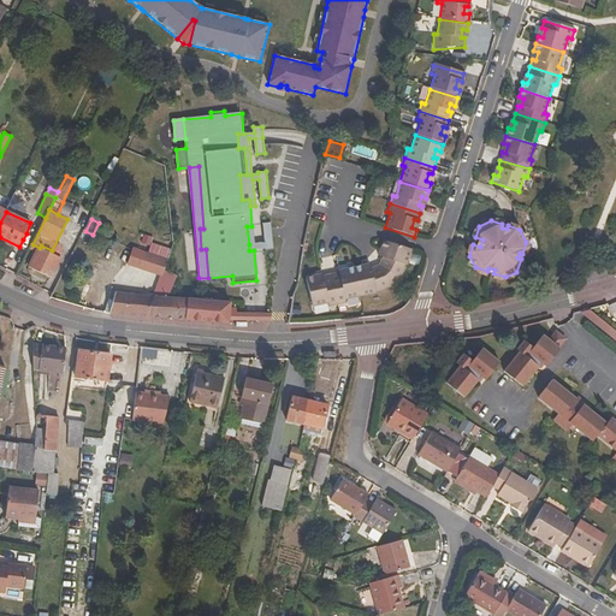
[(249,250),(254,250),(266,249),(266,250),(274,249),(271,223),(264,223),(266,242),(249,244),(249,250)]
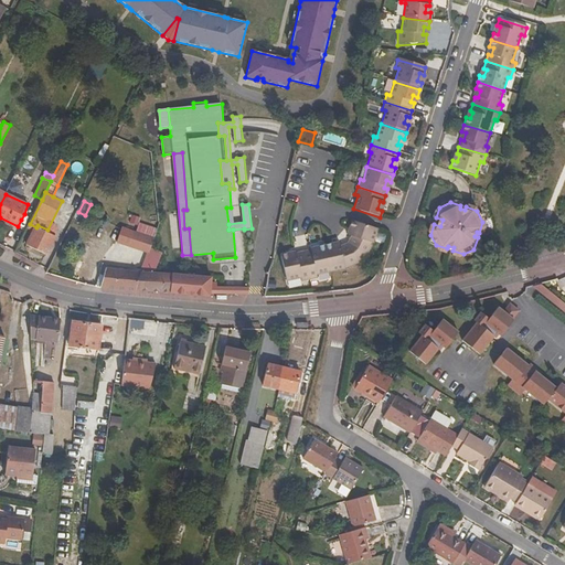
[(130,213),(128,221),(136,223),(138,215),(130,213)]
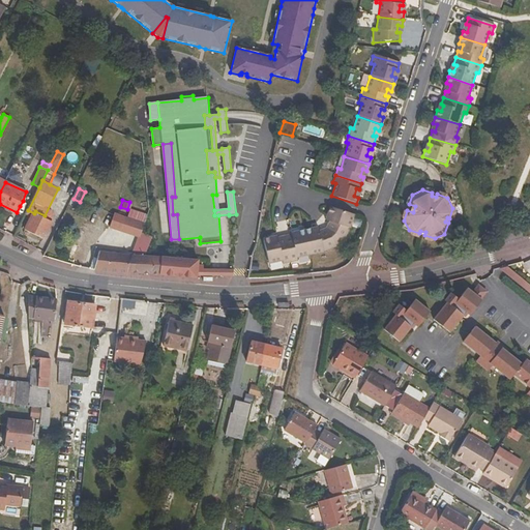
[(329,223),(326,229),(340,244),(344,240),(353,215),(329,208),(328,211),(332,212),(329,223)]
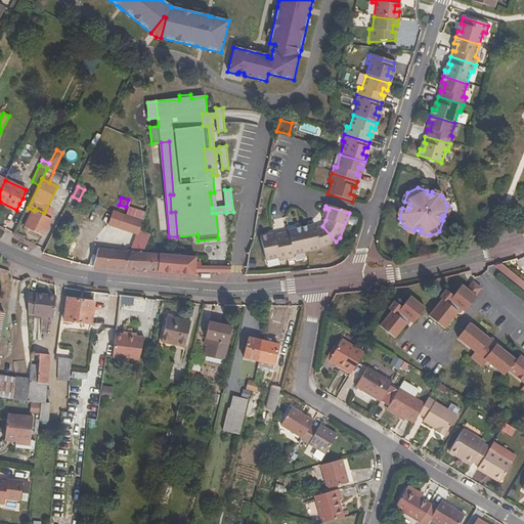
[(127,207),(125,214),(143,219),(143,217),(145,212),(127,207)]
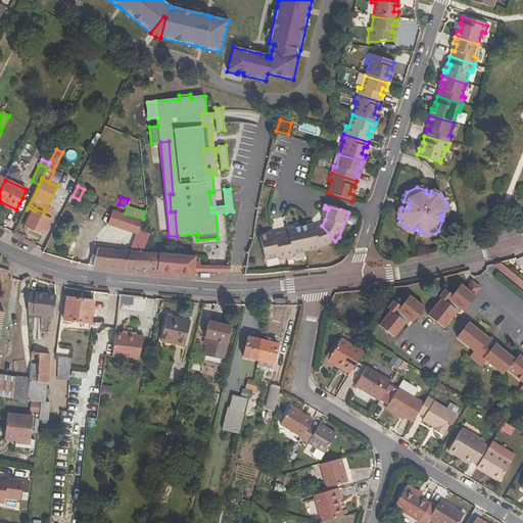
[(26,227),(43,236),(51,220),(34,210),(26,227)]
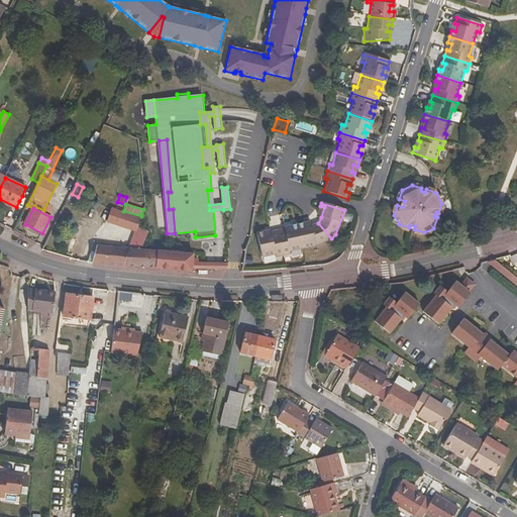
[(136,230),(138,227),(141,216),(123,211),(112,208),(108,221),(136,230)]
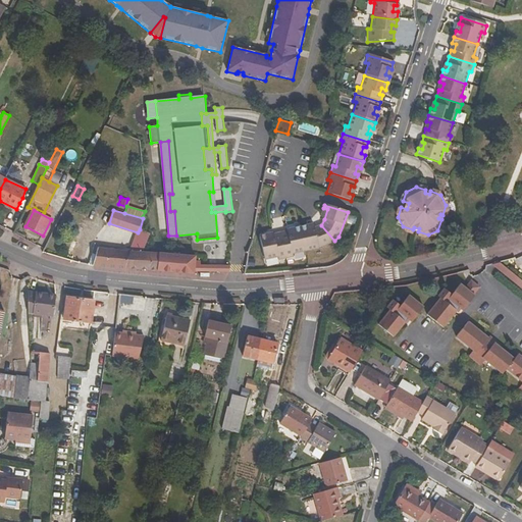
[(306,225),(300,226),(305,251),(316,248),(331,244),(334,241),(321,225),(314,227),(307,229),(306,225)]
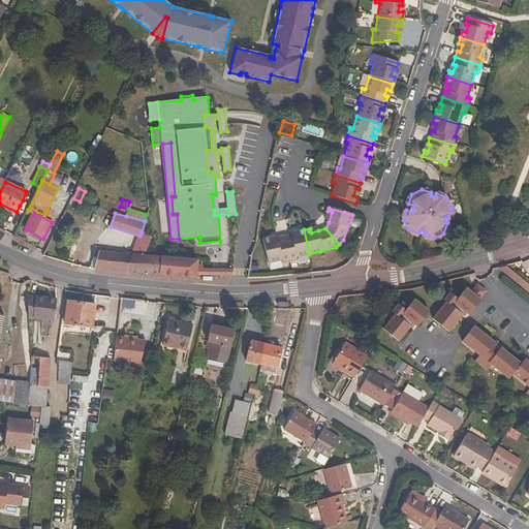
[(297,257),(309,254),(304,229),(297,231),(298,236),(291,237),(290,235),(284,236),(289,262),(298,260),(297,257)]
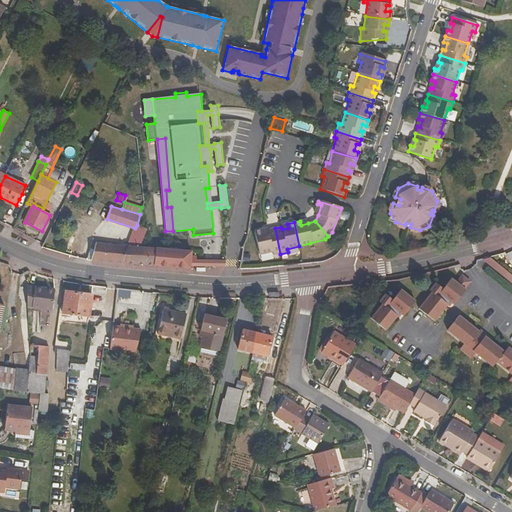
[(137,225),(135,228),(128,246),(124,264),(155,266),(156,249),(140,247),(147,228),(137,225)]
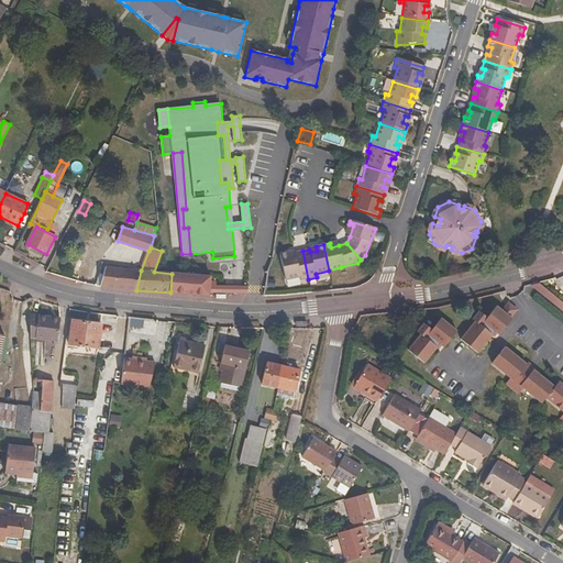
[(308,279),(302,251),(295,252),(296,255),(288,257),(287,252),(280,254),(286,280),(299,277),(300,280),(308,279)]
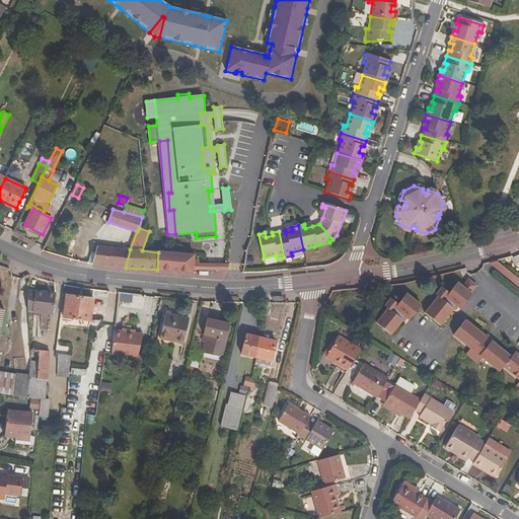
[(97,246),(92,265),(126,268),(130,249),(97,246)]
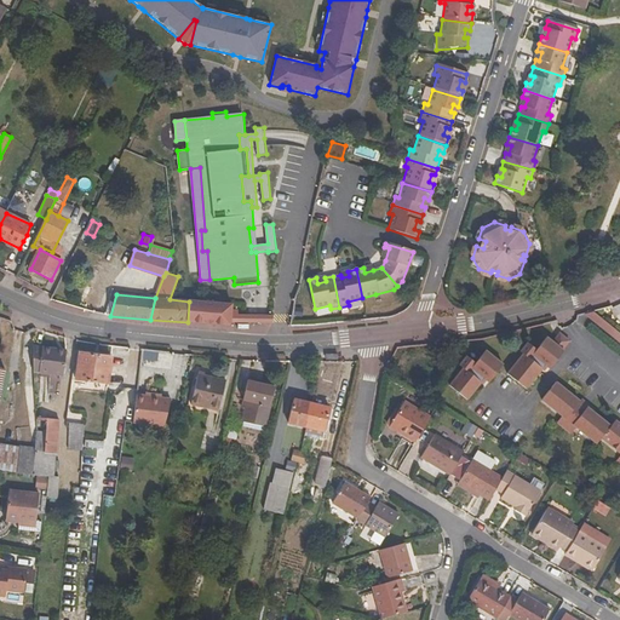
[(189,302),(188,322),(231,326),(231,320),(237,320),(237,310),(231,310),(231,304),(189,302)]
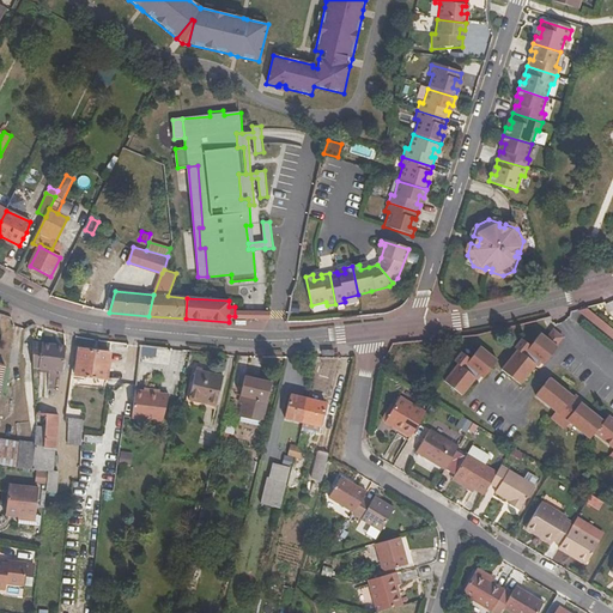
[(612,331),(583,308),(576,310),(612,339),(612,331)]
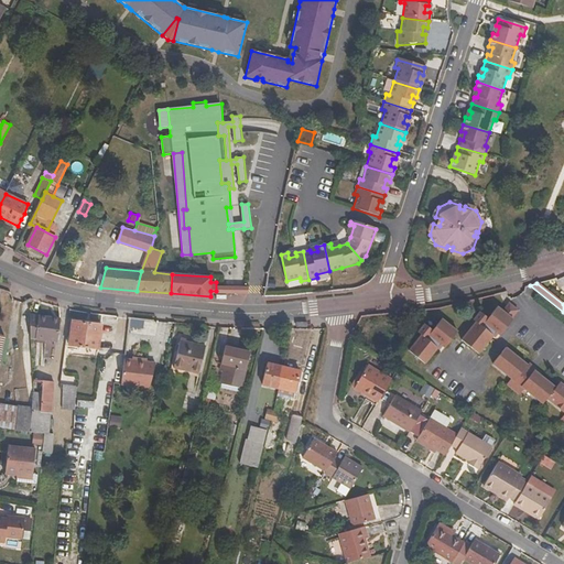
[(511,320),(518,312),(508,304),(502,312),(497,307),(487,320),(479,313),(473,322),(475,323),(461,342),(478,355),(496,334),(499,337),(512,321),(511,320)]
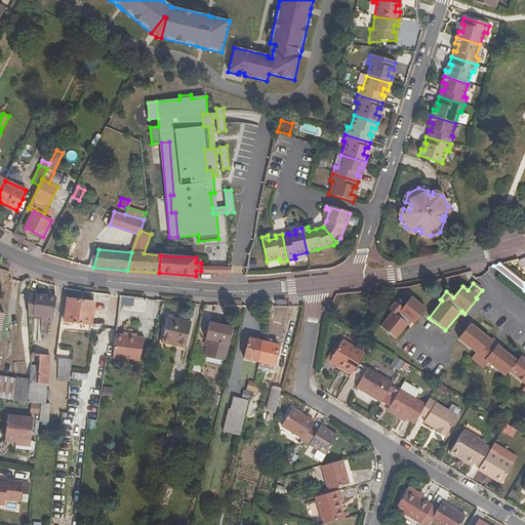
[(28,293),(27,298),(29,315),(54,318),(56,297),(28,293)]
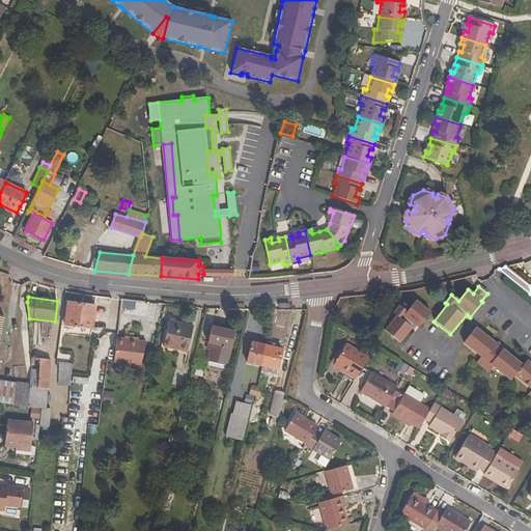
[(385,332),(399,344),(414,326),(418,329),(430,313),(415,302),(407,312),(399,306),(393,314),(396,317),(385,332)]
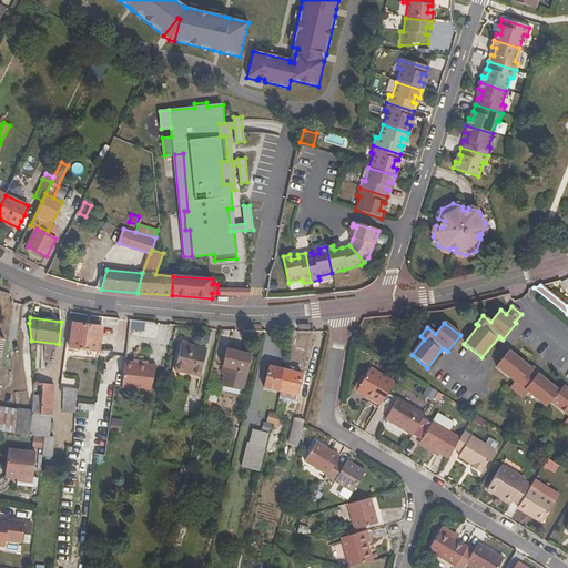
[(99,353),(102,328),(73,324),(70,348),(99,353)]
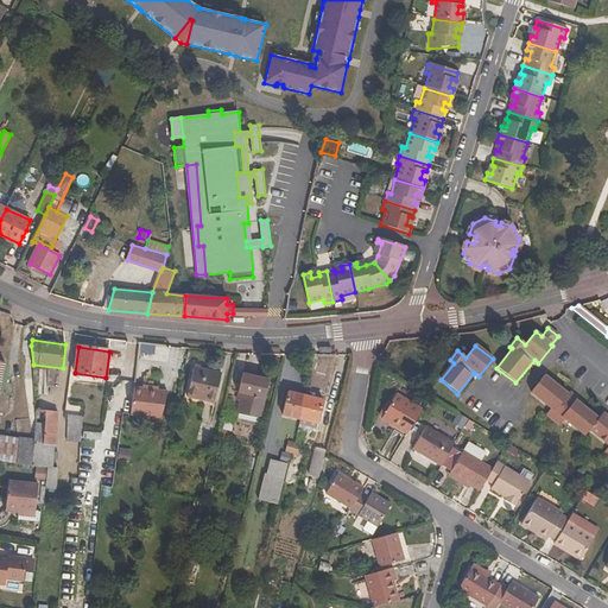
[(133,387),(134,384),(135,369),(127,368),(125,388),(133,390),(133,387)]
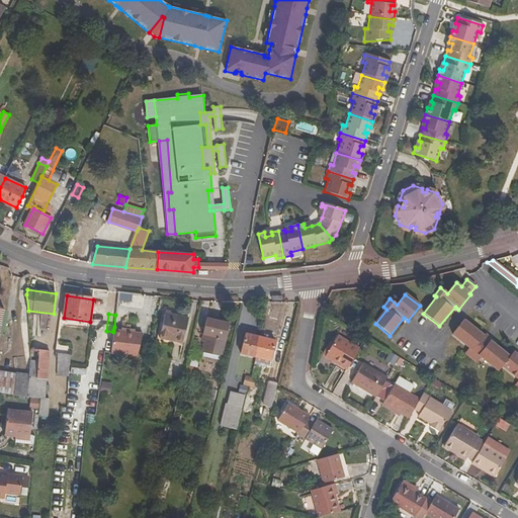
[(159,338),(183,343),(188,319),(165,314),(159,338)]
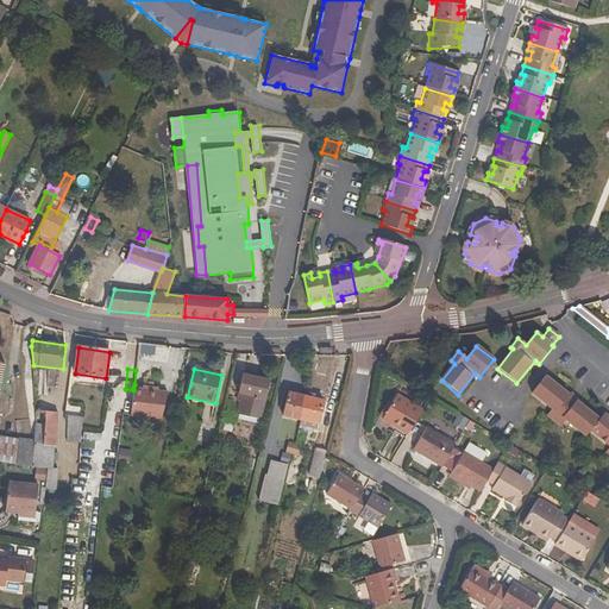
[(262,415),(269,381),(243,374),(239,394),(255,397),(251,413),(262,415)]
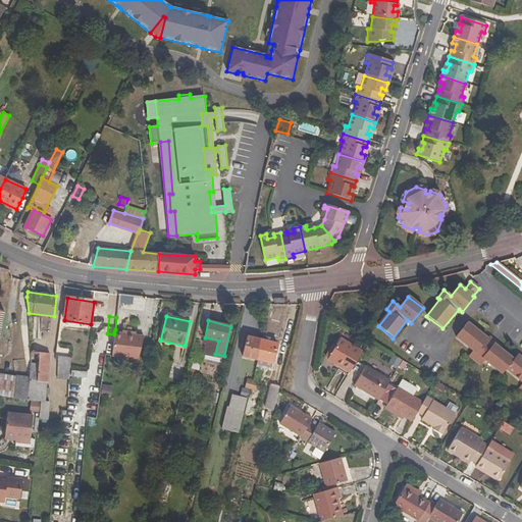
[(521,358),(518,355),(514,360),(499,348),(501,346),(496,342),(492,346),(486,341),(487,340),(468,323),(456,337),(473,352),(468,357),(480,366),(484,361),(502,374),(507,369),(521,382),(521,384),(519,388),(521,390),(521,358)]
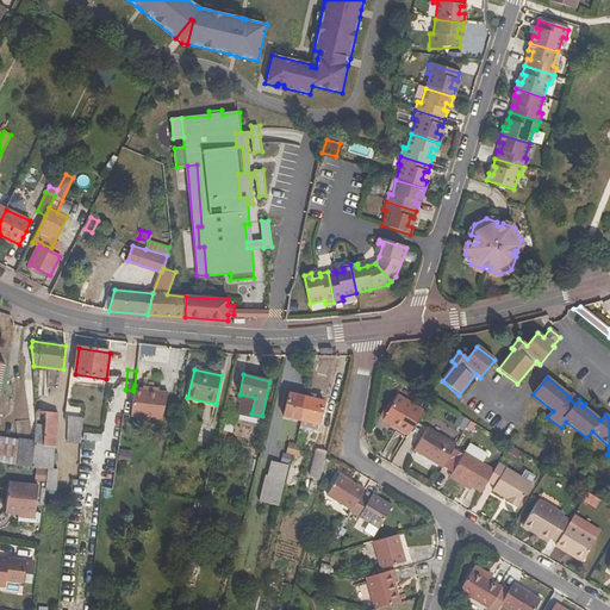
[(134,388),(134,391),(131,415),(162,419),(167,397),(159,396),(159,392),(142,388),(134,388)]
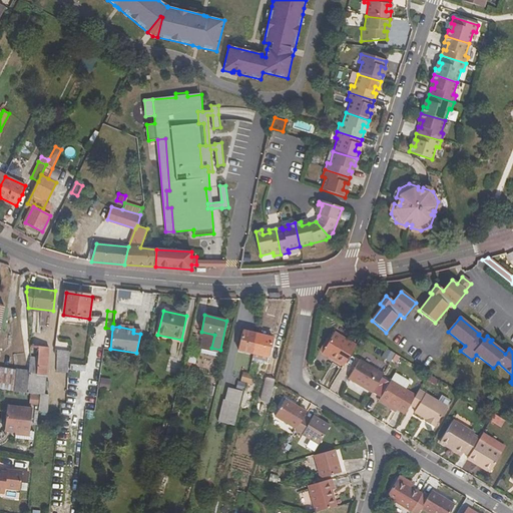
[(242,332),(238,350),(252,354),(258,335),(242,332)]
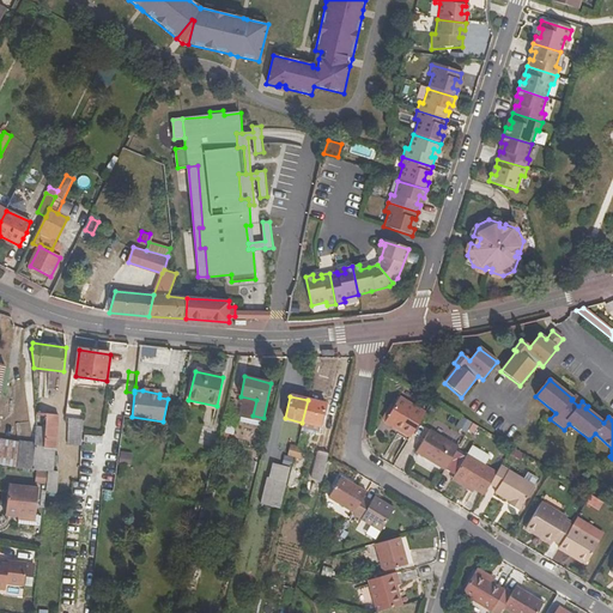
[(388,419),(404,429),(402,431),(410,437),(412,437),(426,412),(401,396),(388,419)]
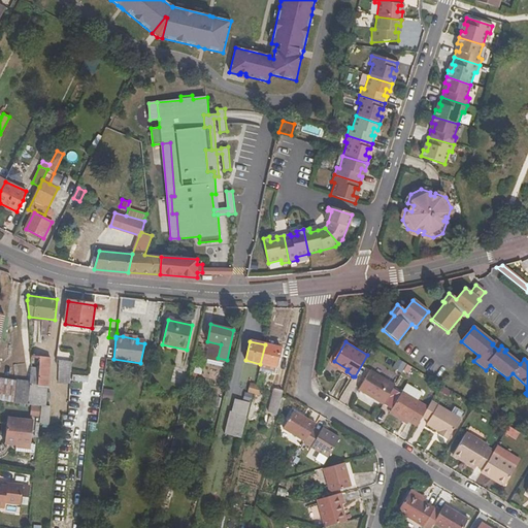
[(498,350),(501,345),(495,341),(493,343),(492,344),(498,350)]
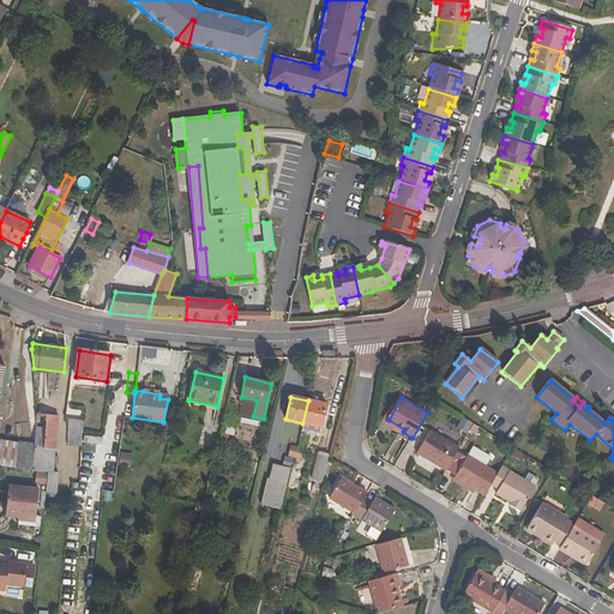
[(320,428),(325,405),(308,401),(302,423),(320,428)]
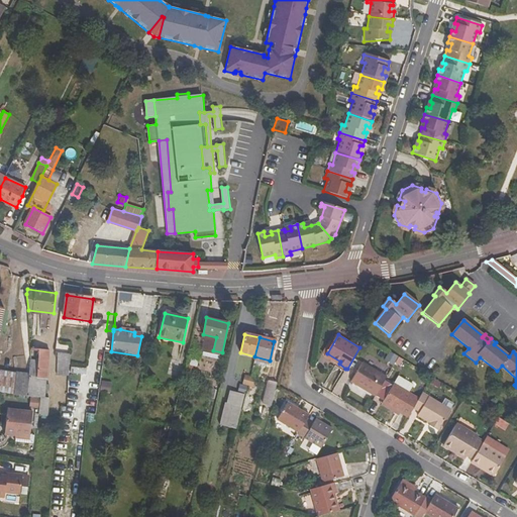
[(200,348),(197,359),(206,363),(209,351),(200,348)]
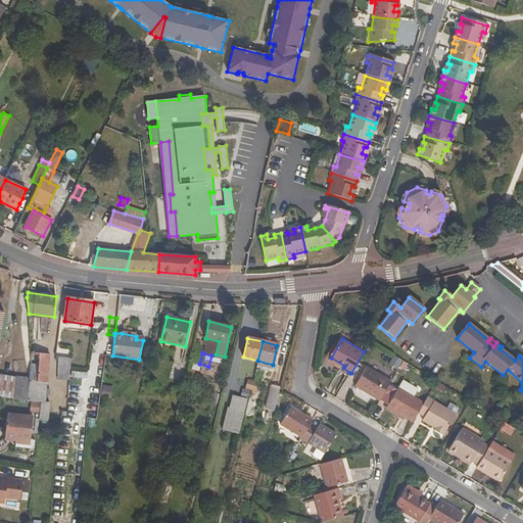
[(40,365),(33,364),(31,381),(47,383),(51,355),(49,355),(41,354),(40,365)]
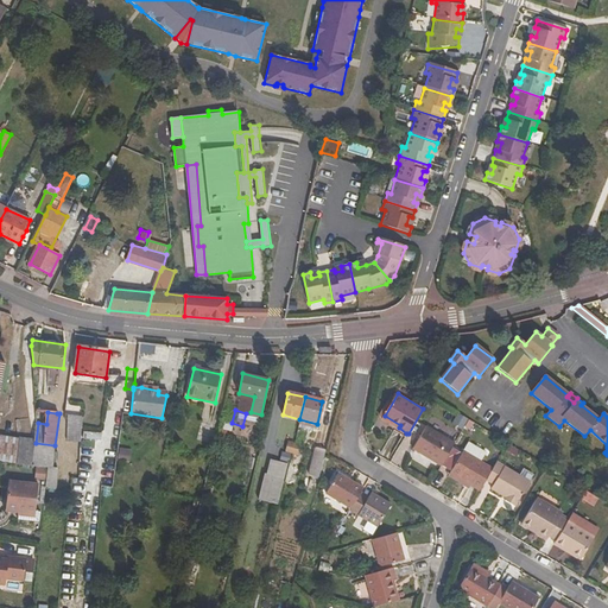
[(81,442),(82,417),(69,415),(68,441),(81,442)]
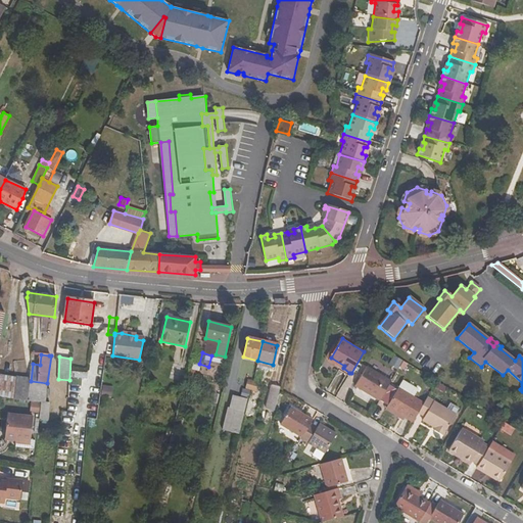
[(344,366),(331,358),(330,360),(343,369),(343,368),(344,366)]
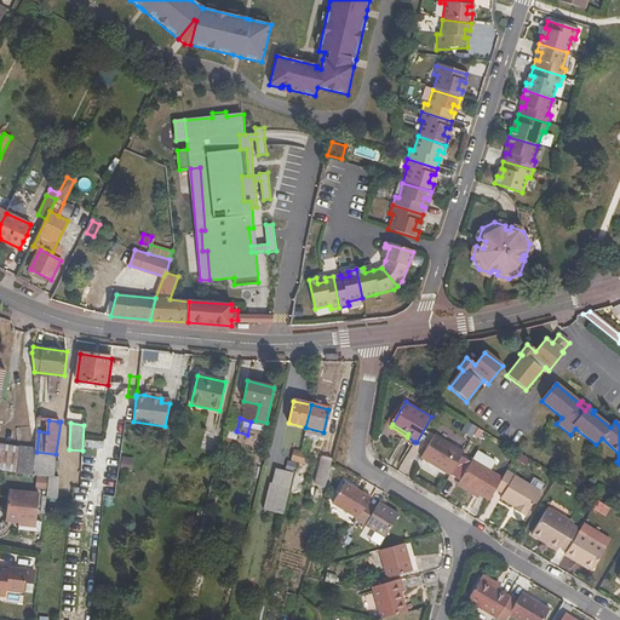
[(452,476),(465,452),(436,435),(423,458),(452,476)]
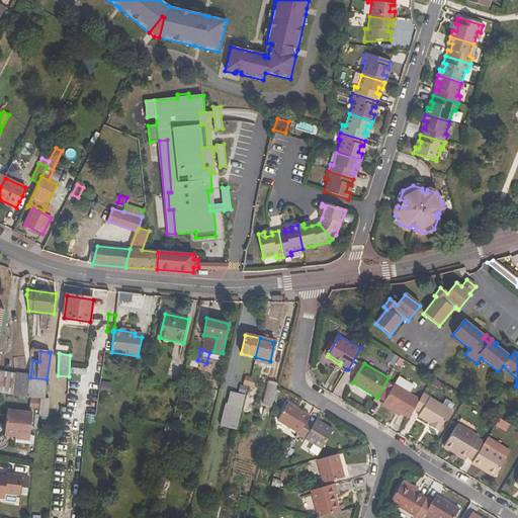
[(220,371),(206,367),(204,378),(217,381),(220,371)]
